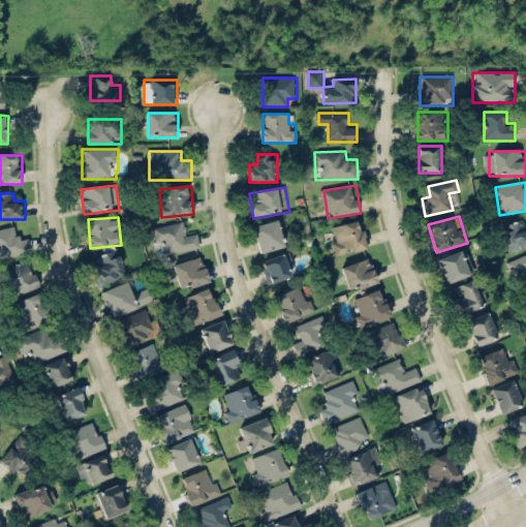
[(285,246),(277,220),(253,228),(263,253),(285,246)]
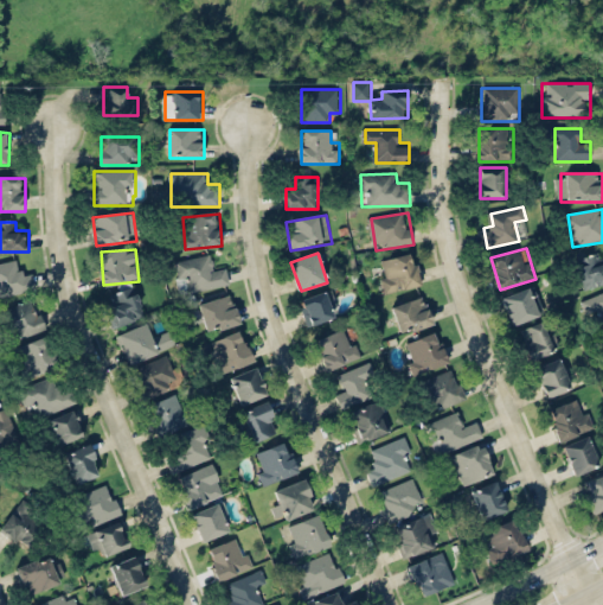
[(585,290),(602,284),(602,253),(577,260),(585,290)]
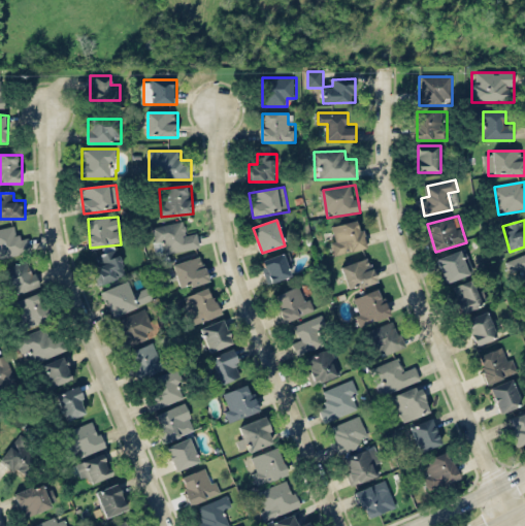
[(336,255),(368,248),(362,221),(330,228),(336,255)]
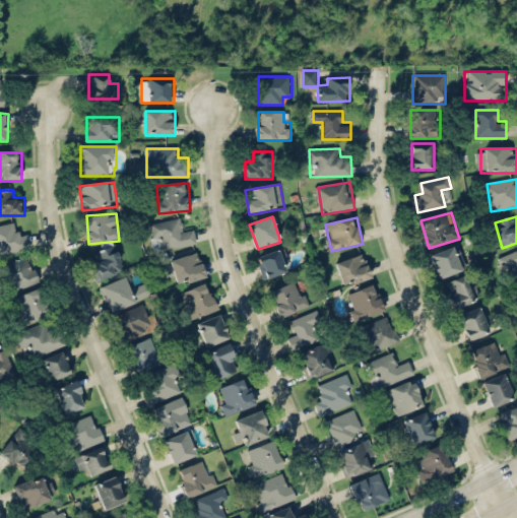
[(197,245),(194,228),(184,230),(182,219),(152,223),(156,251),(197,245)]
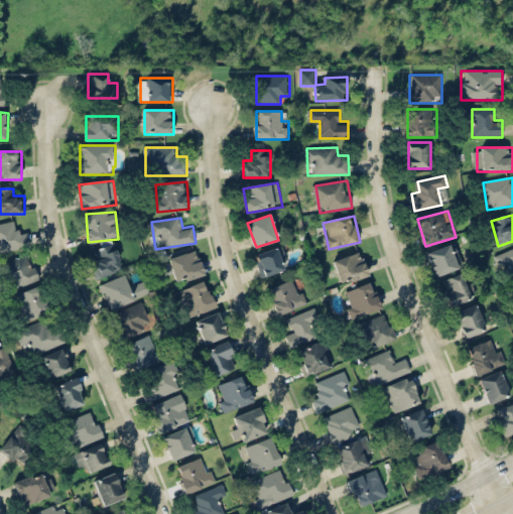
[(0,253),(31,247),(27,229),(18,231),(16,221),(0,224),(0,253)]
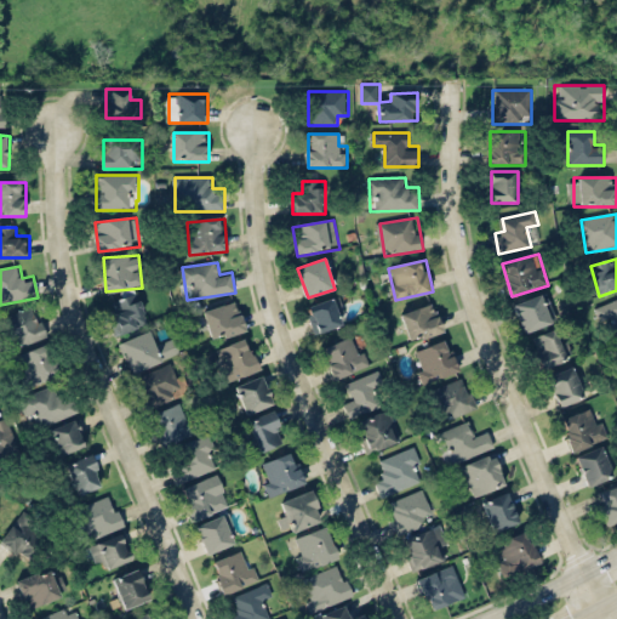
[(107,312),(123,338),(152,319),(136,294),(107,312)]
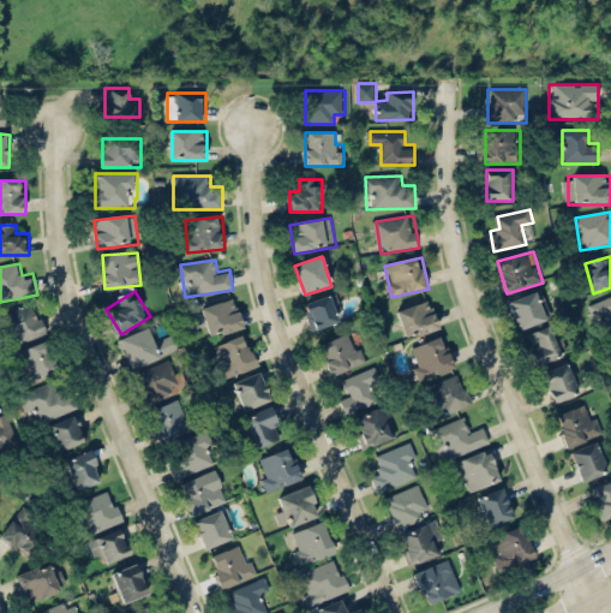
[(521,331),(549,319),(537,292),(509,303),(521,331)]
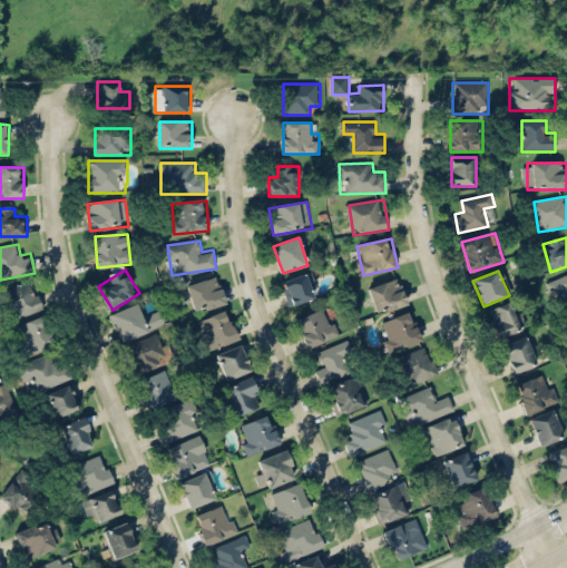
[(315,297),(308,274),(283,283),(291,306),(315,297)]
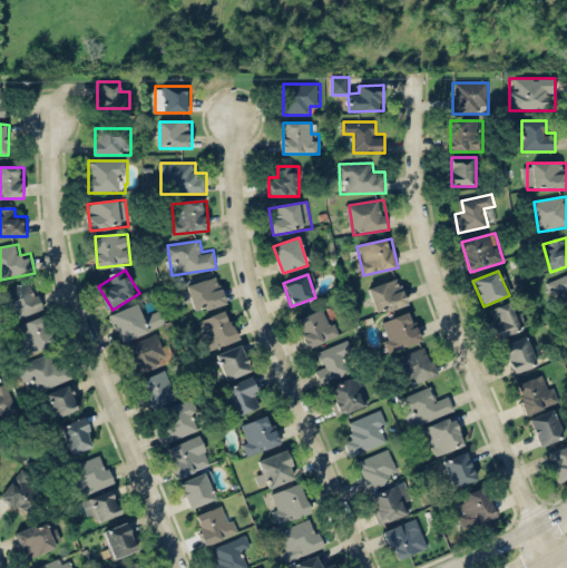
[(566,275),(551,281),(561,310),(566,307),(566,275)]
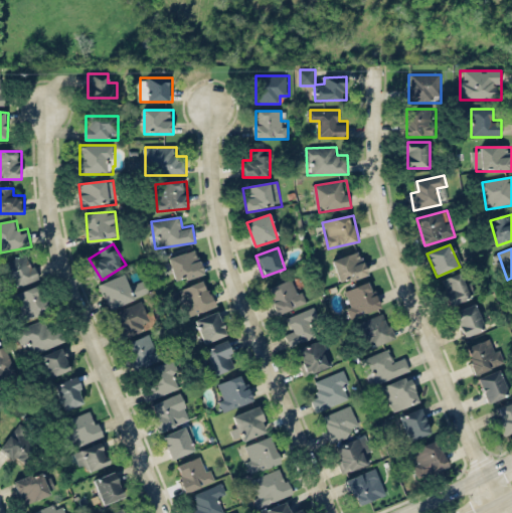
[(205,274),(196,249),(170,260),(178,283),(205,274)]
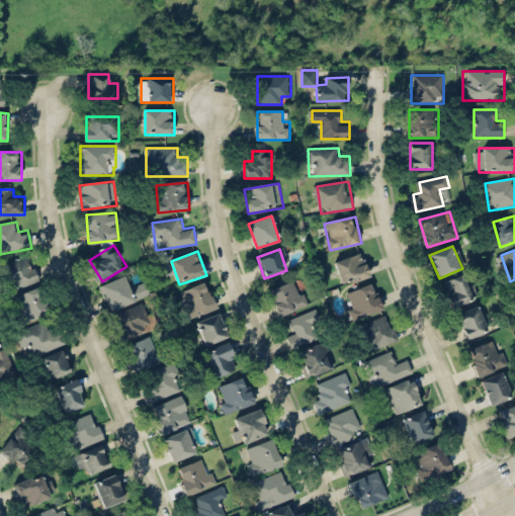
[(371,276),(363,253),(336,262),(344,285),(371,276)]
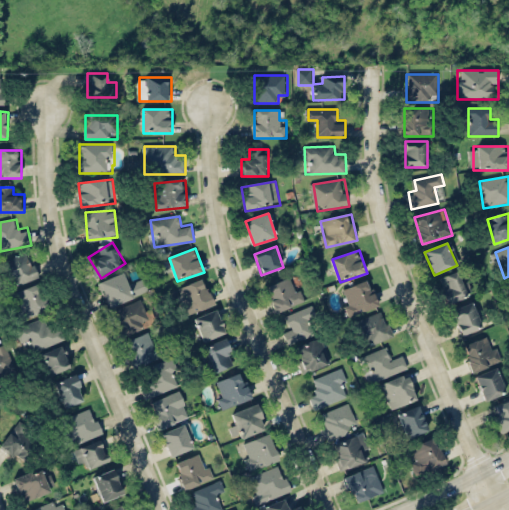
[(0,263),(0,266),(9,289),(41,277),(31,252),(0,263)]
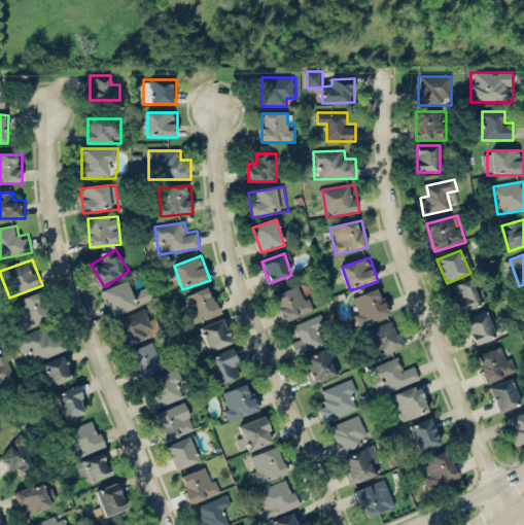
[(462,314),(487,303),(476,278),(451,289),(462,314)]
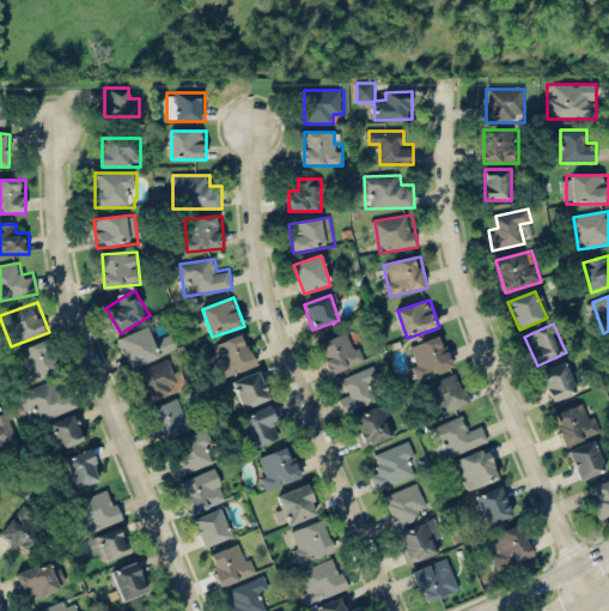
[(133,368),(180,349),(172,332),(153,339),(148,327),(121,338),(133,368)]
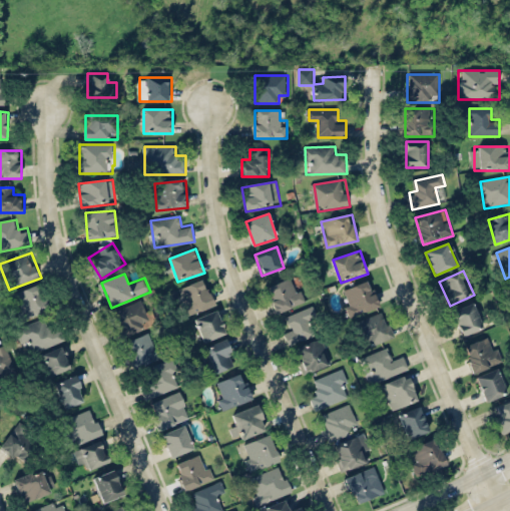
[(268,288),(278,314),(306,303),(297,278),(268,288)]
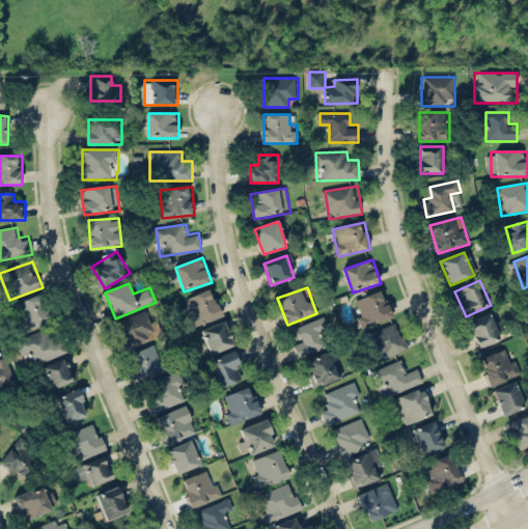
[(185,300),(195,327),(222,316),(213,289),(185,300)]
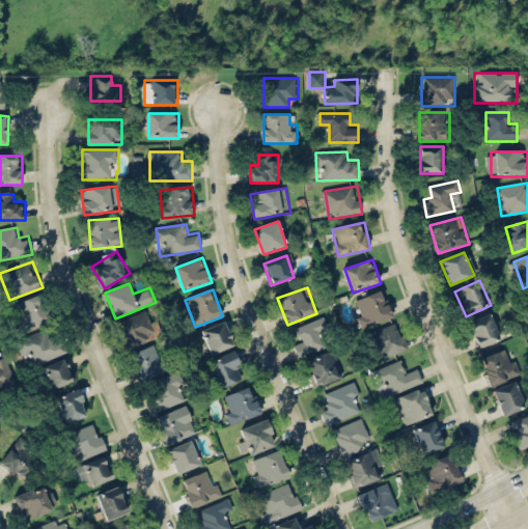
[(355,301),(364,328),(394,317),(384,290),(355,301)]
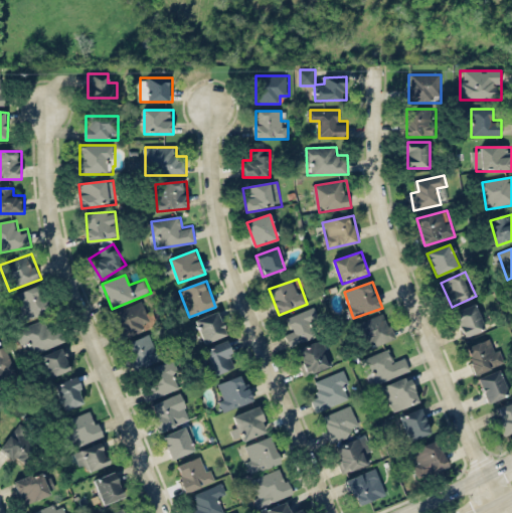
[(12,298),(24,323),(49,311),(37,286),(12,298)]
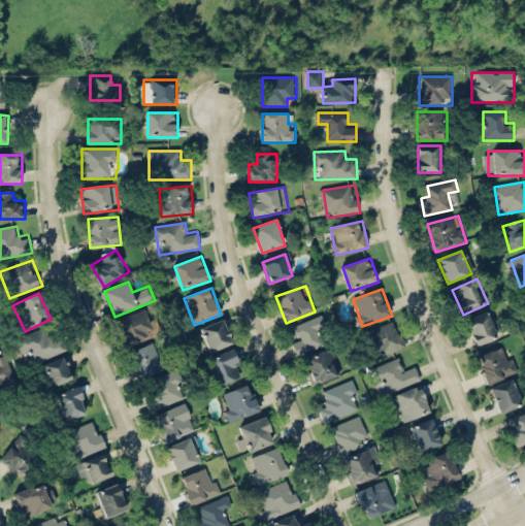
[(116,323),(127,348),(158,334),(146,309),(116,323)]
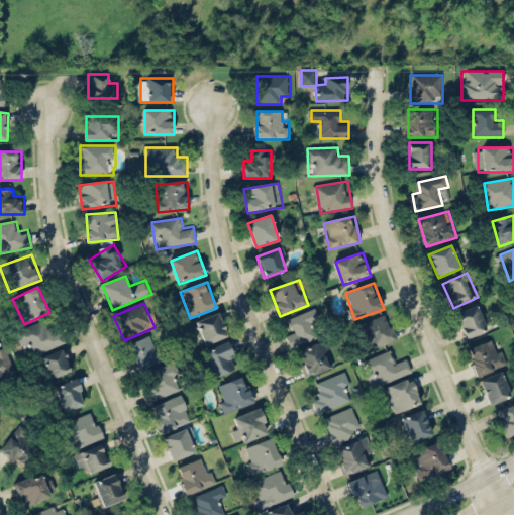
[(456,314),(468,339),(489,329),(479,305),(456,314)]
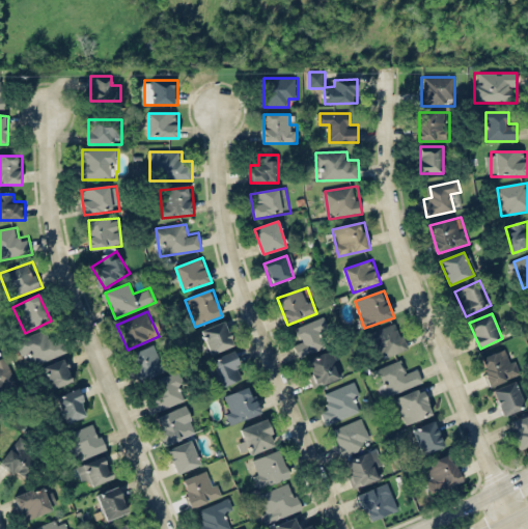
[(295,341),(301,358),(332,344),(322,318),(299,328),(303,338),(295,341)]
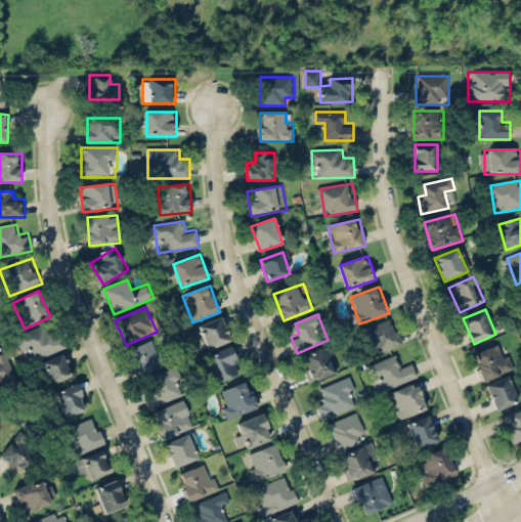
[(208,349),(231,342),(224,317),(201,324),(208,349)]
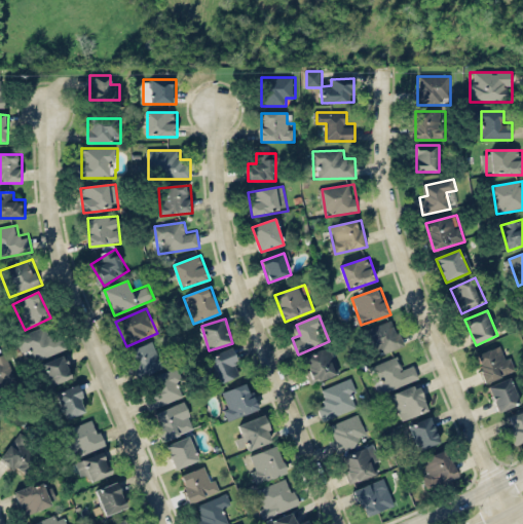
[(370,330),(380,356),(405,346),(395,321),(370,330)]
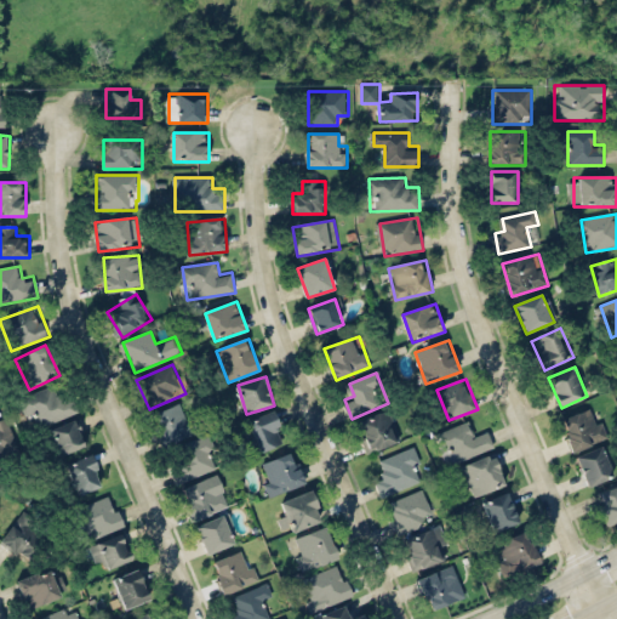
[(74,415),(66,385),(23,397),(33,429),(74,415)]
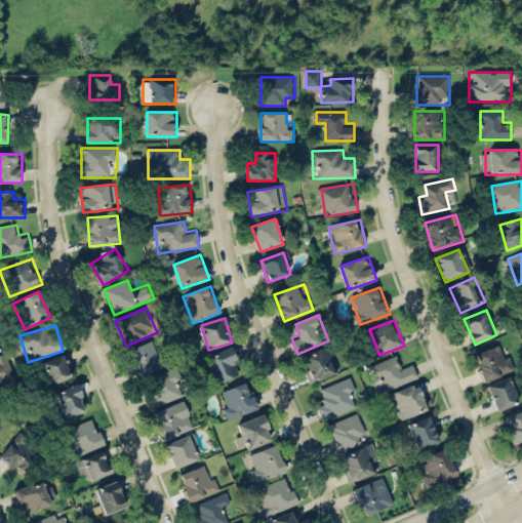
[(168,366),(158,339),(131,351),(142,376),(168,366)]
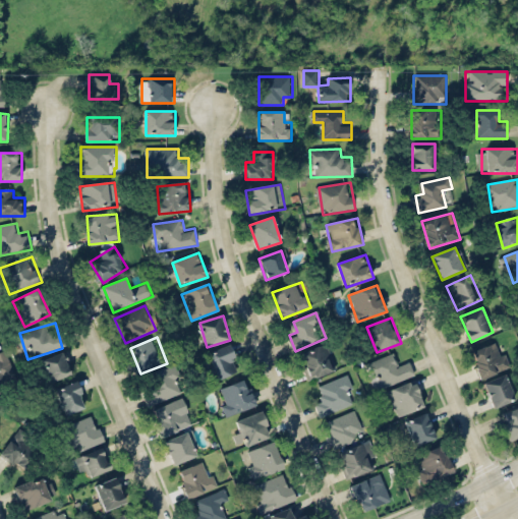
[(482,380),(505,370),(495,343),(472,352),(482,380)]
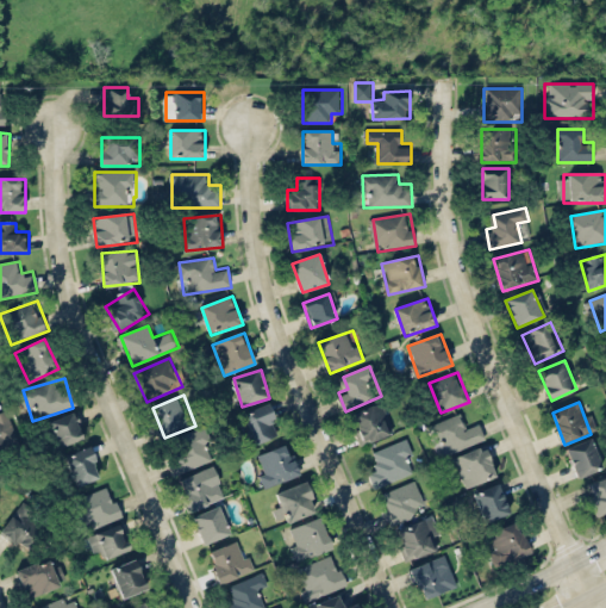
[(351,415),(363,445),(395,433),(383,403),(351,415)]
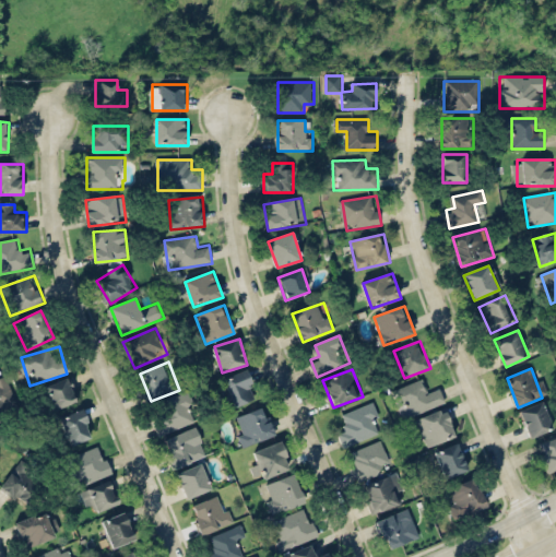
[(224,380),(236,407),(259,398),(247,370),(224,380)]
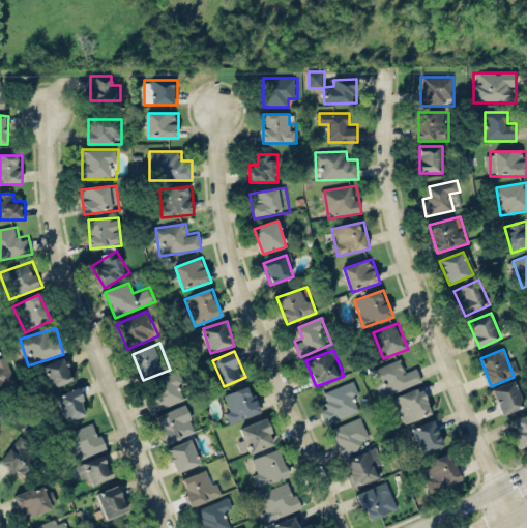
[(0,358),(0,388),(18,378),(5,356),(0,358)]
